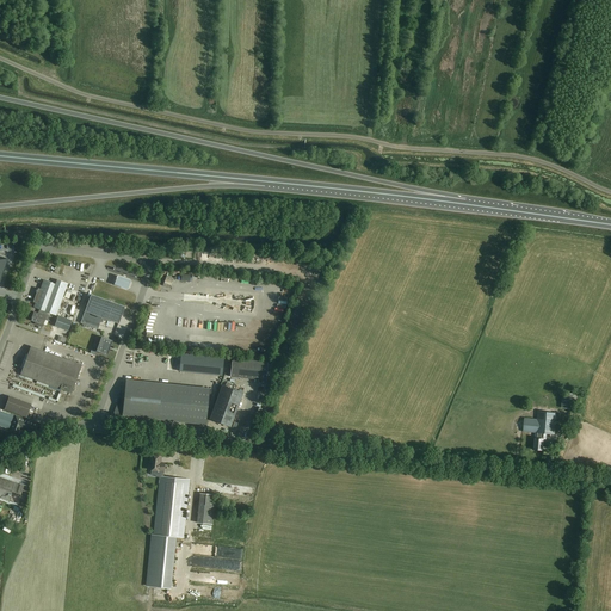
[(118,275),(115,283),(128,288),(131,279),(118,275)]
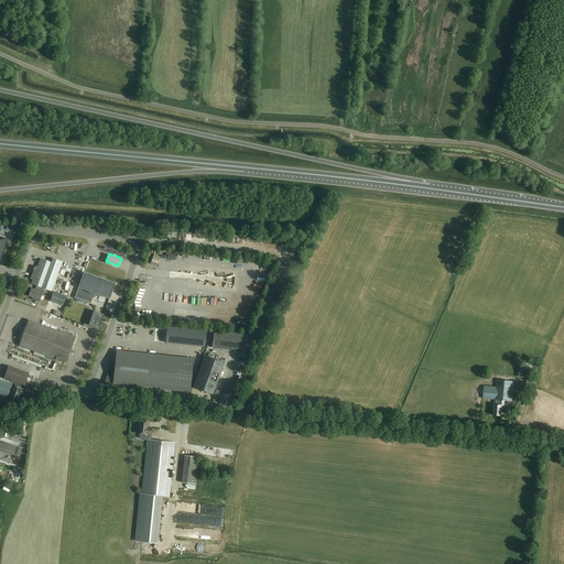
[(152,261),(151,264),(156,267),(158,263),(160,259),(161,257),(156,256),(154,255),(153,257),(152,261)]
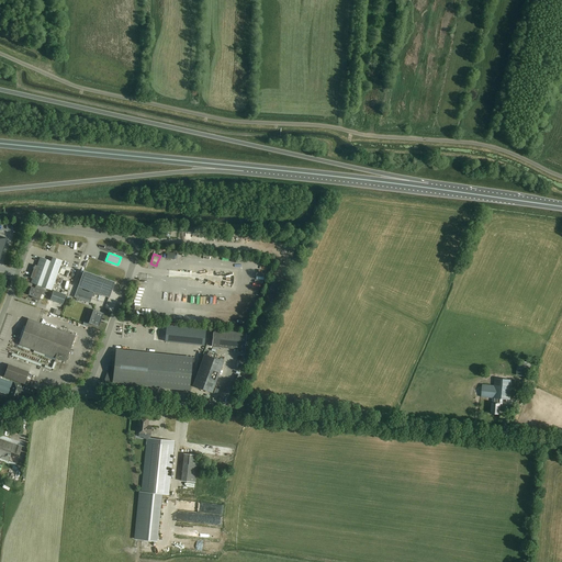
[(31,283),(37,285),(52,291),(63,261),(53,258),(51,261),(40,258),(37,267),(35,266),(31,278),(32,279),(31,283)]
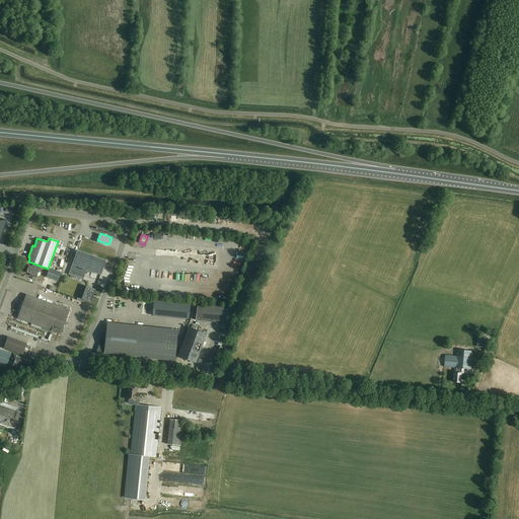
[(106,261),(77,250),(72,265),(100,276),(106,261)]
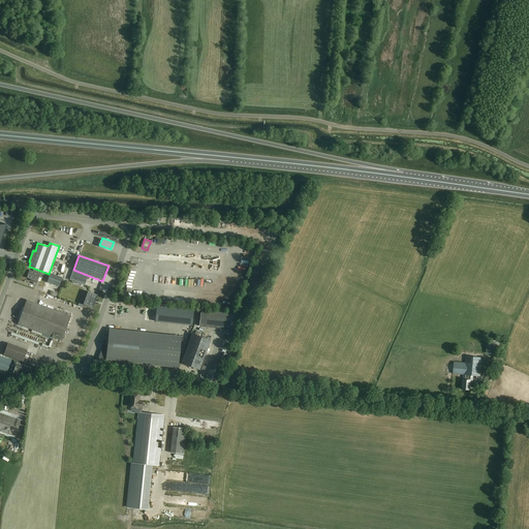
[(47,280),(49,274),(35,269),(34,273),(29,271),(27,277),(30,278),(30,281),(36,283),(37,281),(39,277),(43,278),(43,279),(47,280)]
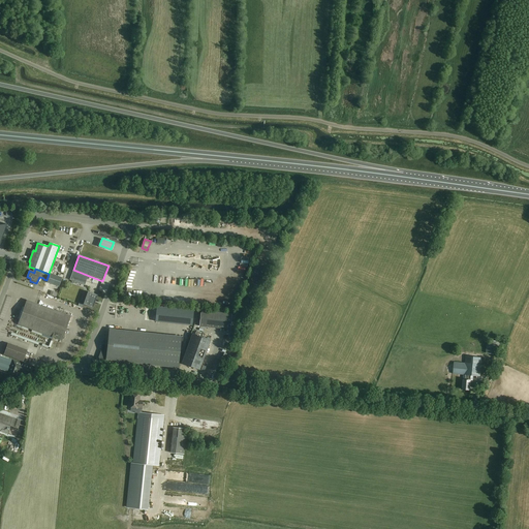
[(51,275),(48,282),(59,286),(62,279),(63,278),(51,274),(51,275)]
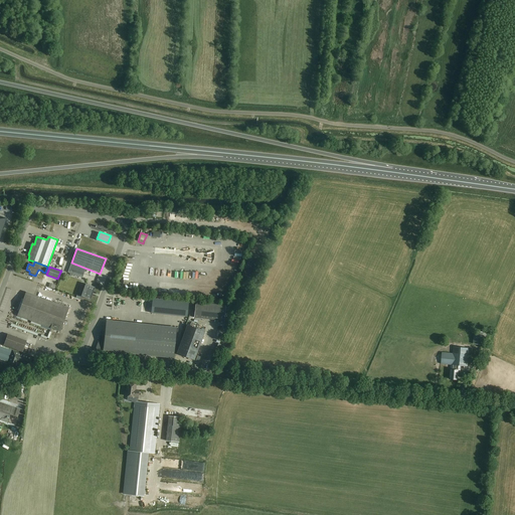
[(86,284),(80,297),(91,300),(95,288),(86,284)]
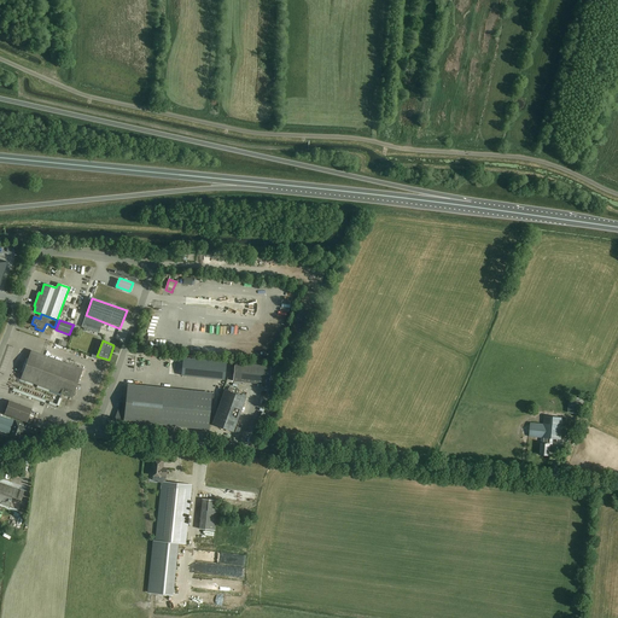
[(82,369),(31,350),(21,379),(73,398),(82,369)]
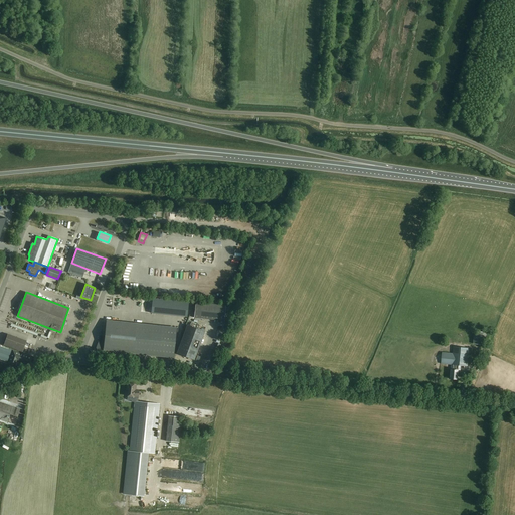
[(153,298),(151,313),(187,317),(189,302),(153,298)]
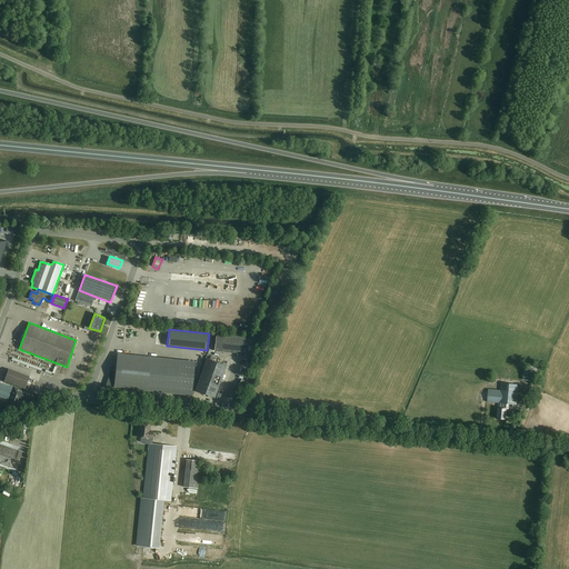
[(249,337),(216,335),(215,351),(248,355),(249,337)]
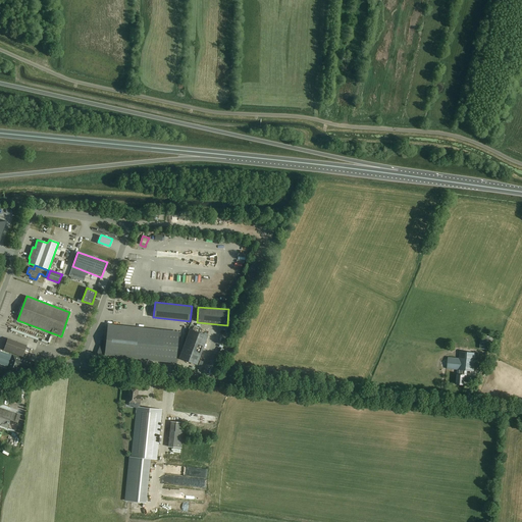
[(163,330),(107,325),(104,356),(160,361),(163,330)]
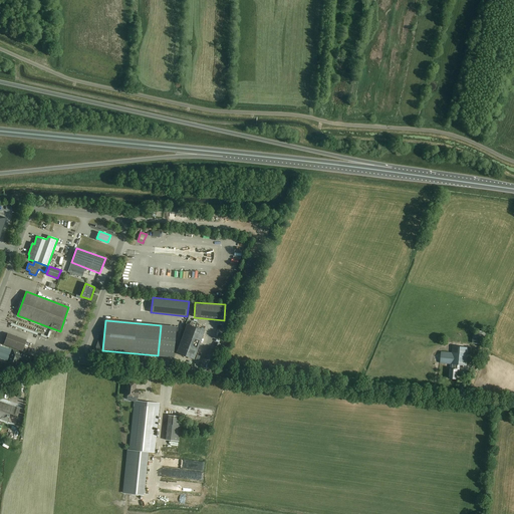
[(204,329),(188,323),(177,352),(194,358),(204,329)]
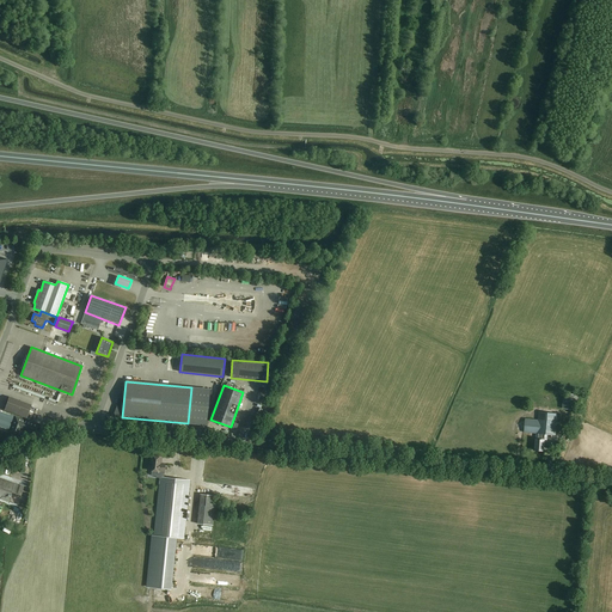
[(208,390),(191,387),(188,423),(204,426),(208,390)]
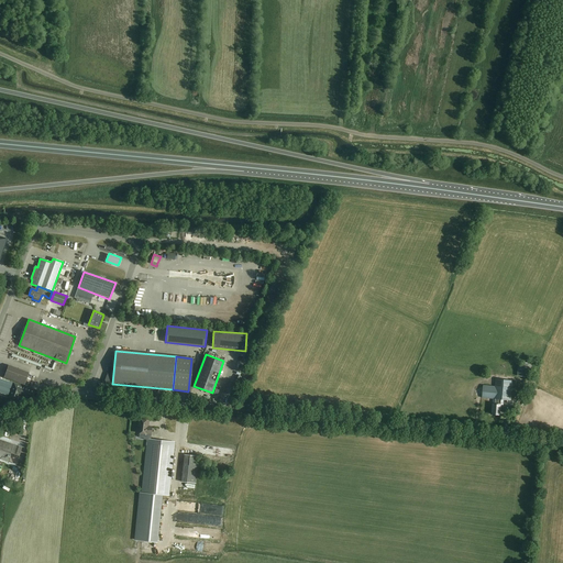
[(530,364),(519,363),(517,376),(529,377),(530,364)]
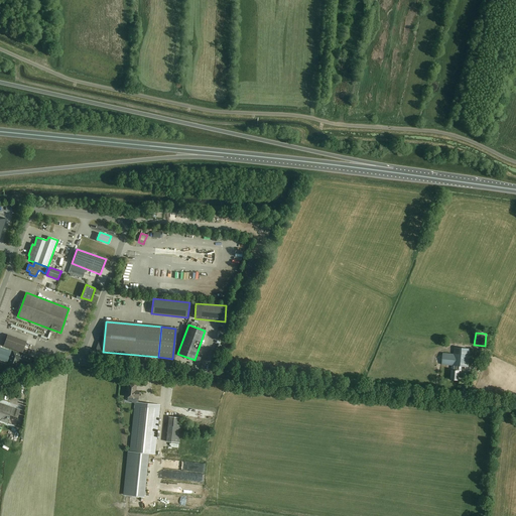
[(26,342),(8,335),(4,346),(22,353),(26,342)]
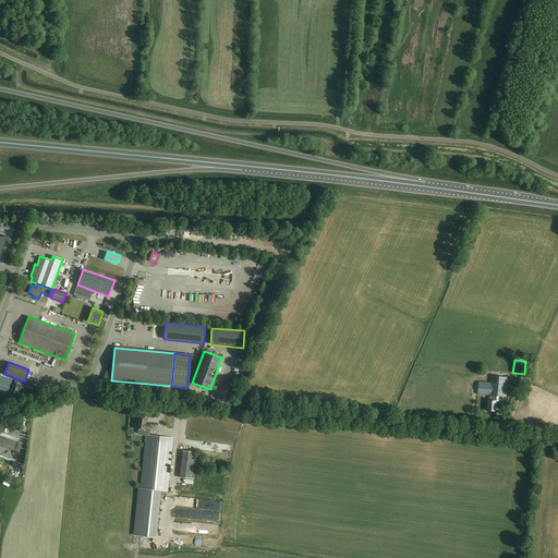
[(12,379),(0,375),(0,388),(9,392),(12,379)]
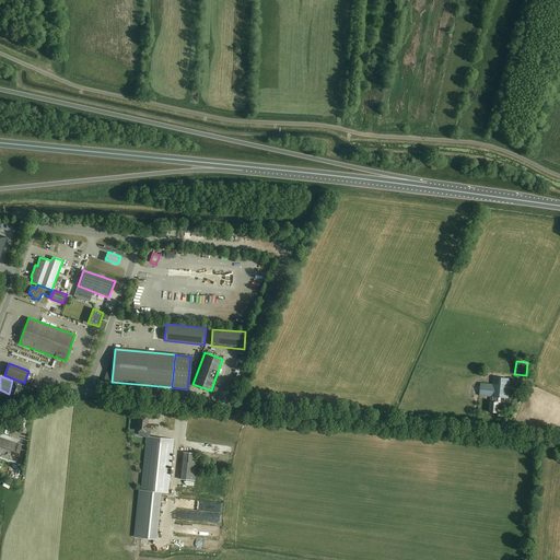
[(510,378),(493,377),(492,384),(480,383),(479,395),(492,397),(492,401),(491,401),(490,412),(498,412),(499,403),(498,403),(499,397),(508,398),(510,378)]
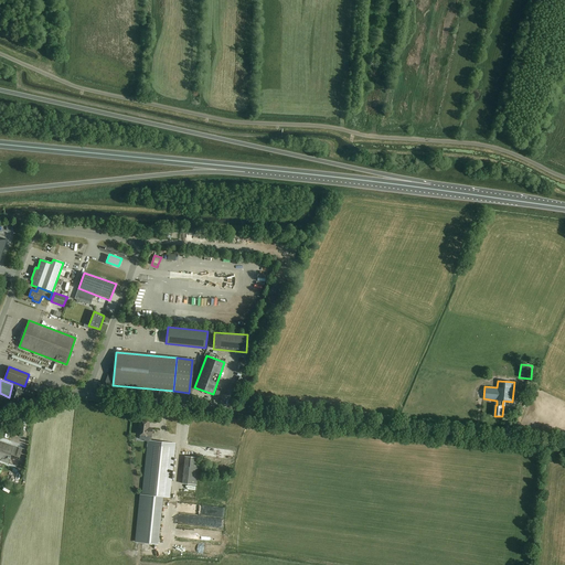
[(35,393),(14,385),(9,400),(18,403),(20,396),(25,398),(29,400),(33,397),(35,393)]
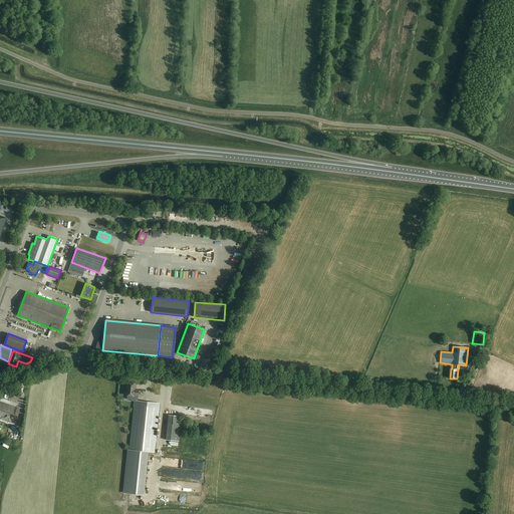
[(126,450),(122,493),(130,494),(139,495),(143,451),(154,453),(156,439),(159,404),(137,402),(138,397),(139,390),(135,390),(136,383),(126,383),(125,389),(127,389),(127,396),(135,396),(134,401),(135,401),(131,437),(130,450),(126,450)]
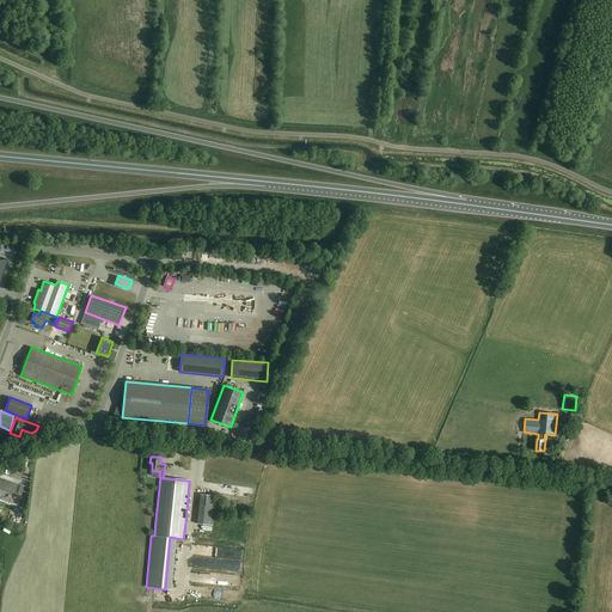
[(24,485),(0,477),(0,499),(18,505),(24,485)]
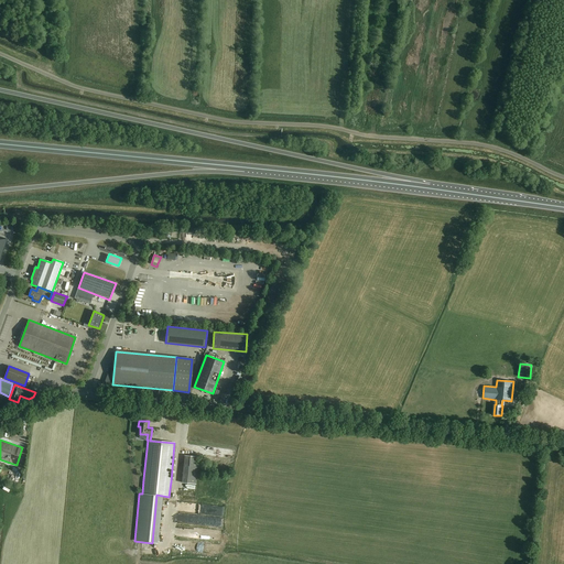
[(198,457),(185,456),(182,483),(196,485),(198,457)]
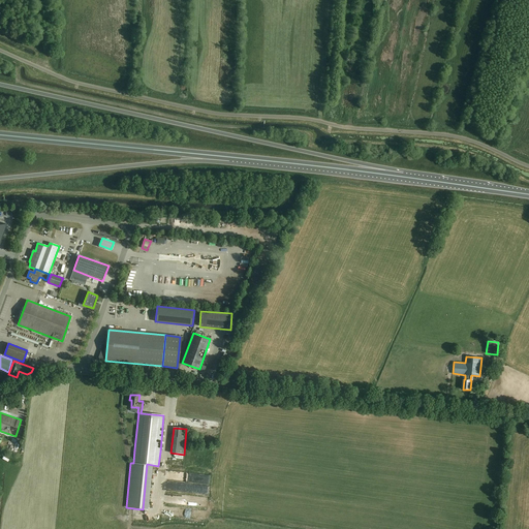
All buildings are outlined.
